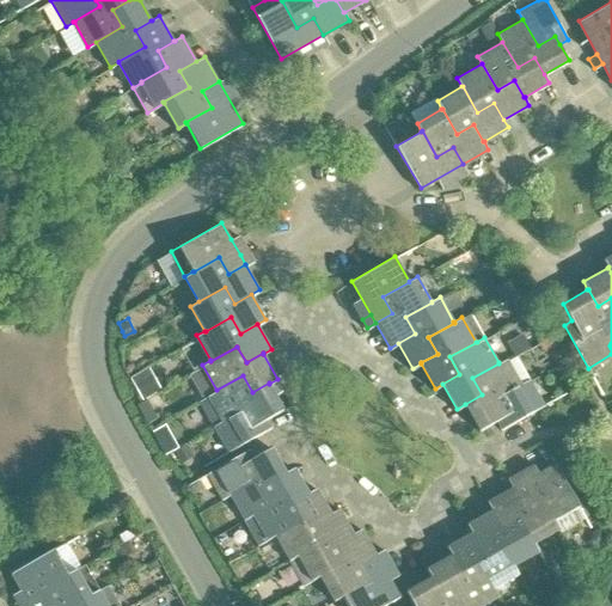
[(465,404),(479,429),(496,420),(505,415),(495,398),(521,383),(507,357),(499,362),(499,363),(472,378),(482,395),(465,404)]
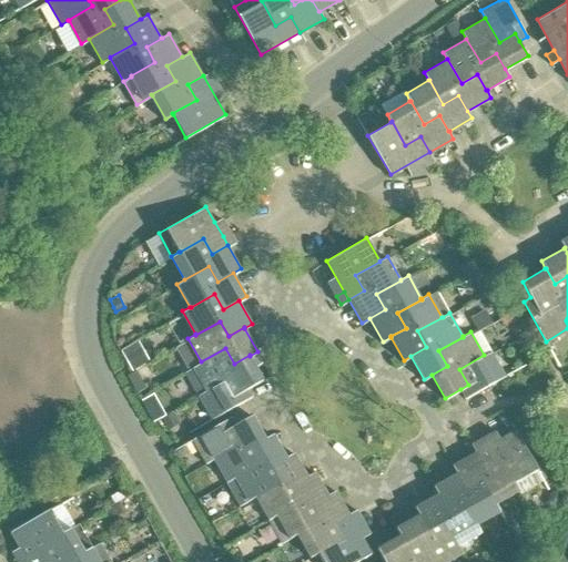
[(142,364),(131,343),(121,348),(132,369),(142,364)]
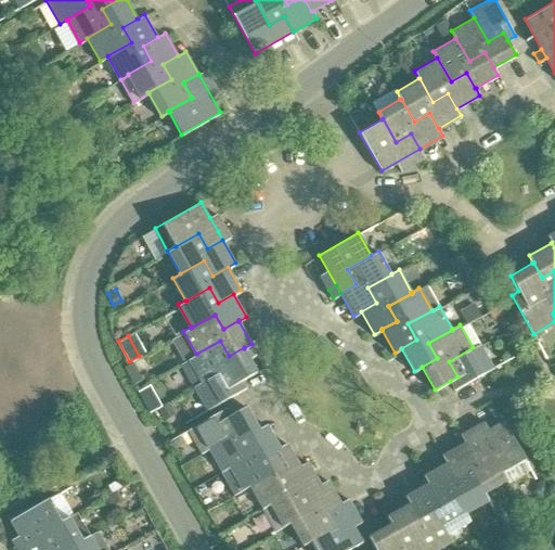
[(181,362),(194,385),(202,381),(202,382),(226,368),(234,383),(242,379),(242,380),(257,371),(244,348),(244,347),(229,356),(220,341),(196,354),(181,362)]
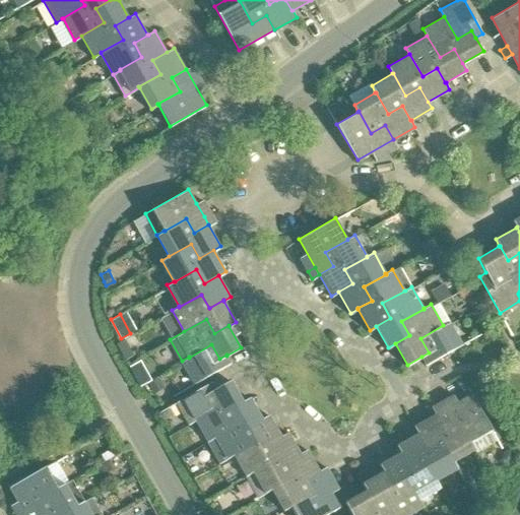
[(455,347),(443,325),(420,338),(429,352),(421,357),(426,364),(455,347)]
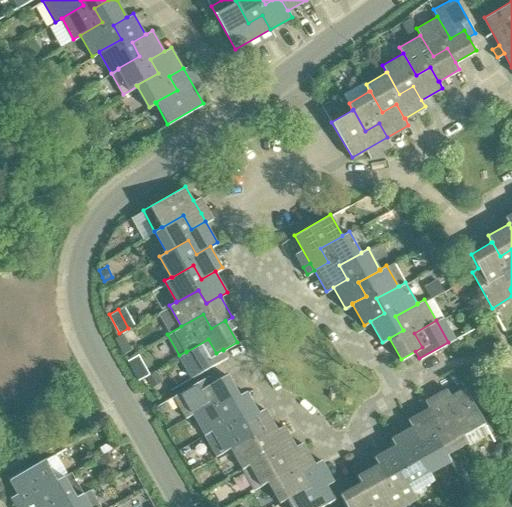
[(131,348),(122,332),(115,336),(124,352),(131,348)]
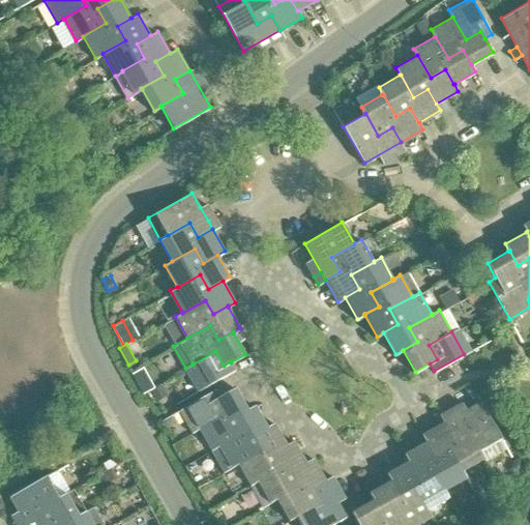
[(193,363),(185,368),(198,390),(235,370),(231,362),(231,361),(224,366),(215,351),(193,365),(193,363)]
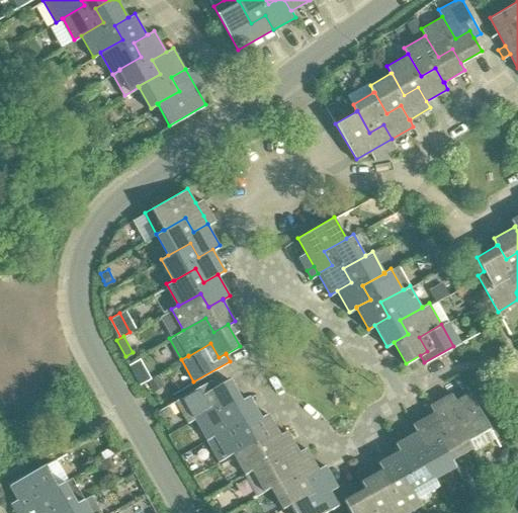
[(149,378),(144,370),(136,375),(140,383),(147,379),(149,378)]
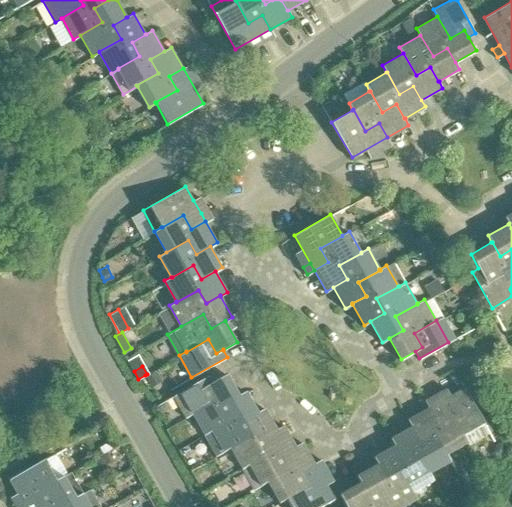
[(162,379),(156,369),(147,374),(145,375),(151,385),(162,379)]
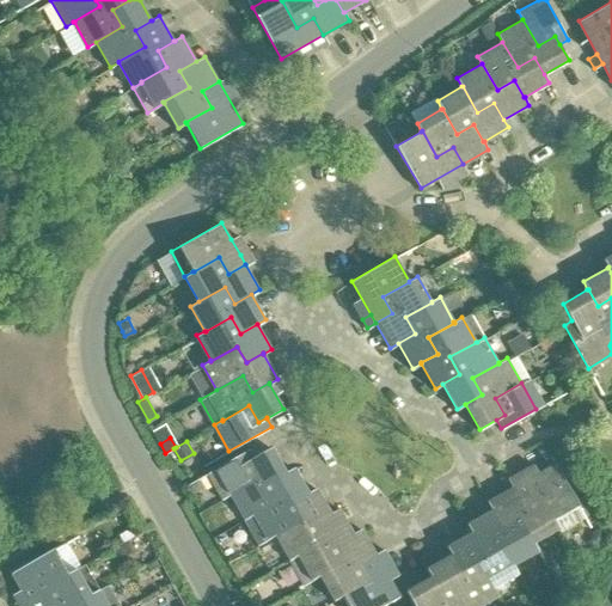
[(231,494),(245,519),(254,514),(252,513),(279,499),(269,482),(286,472),(286,471),(271,446),(255,455),(255,457),(246,461),(256,478),(231,493),(231,494)]
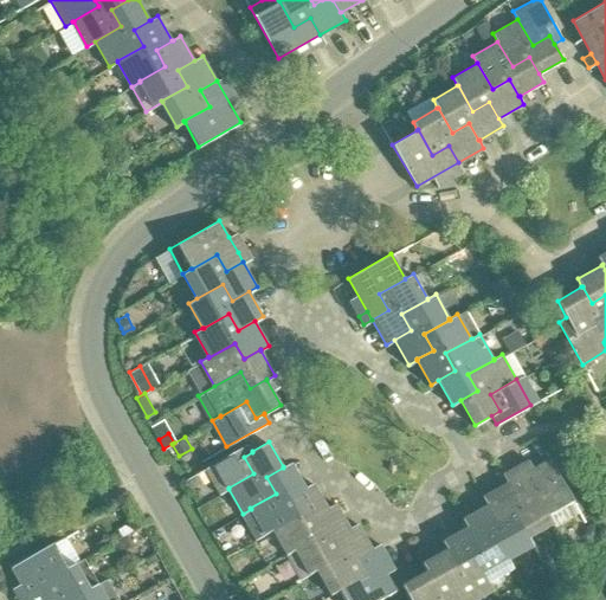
[(220,492),(229,489),(229,488),(253,473),(244,457),(252,452),(252,451),(247,443),(205,468),(220,492)]
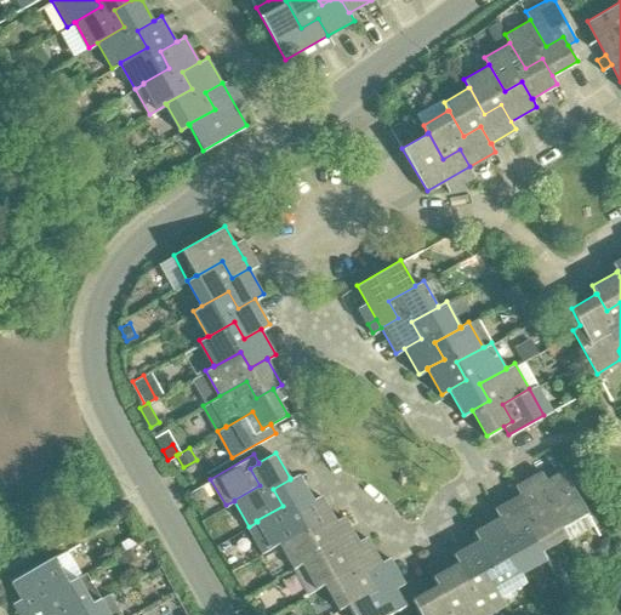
[(563,468),(520,493),(530,510),(547,500),(562,527),(563,525),(587,512),(563,468)]
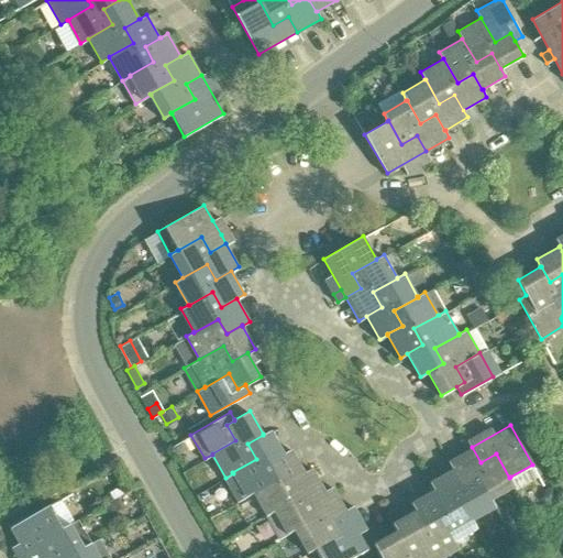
[(238,500),(253,491),(277,478),(268,462),(284,453),(284,452),(271,429),(263,434),(263,435),(247,444),(256,459),(232,472),(233,473),(225,478),(238,500)]
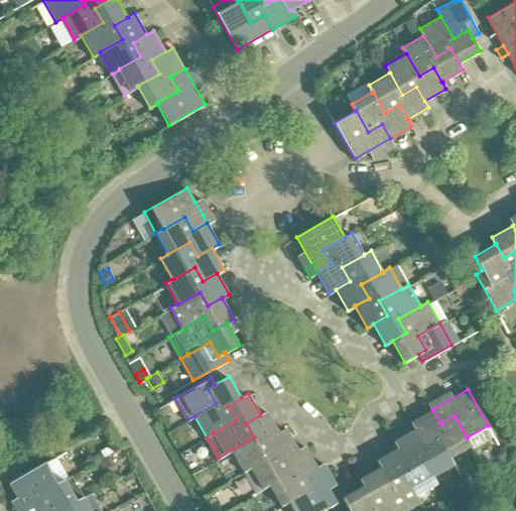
[(163,413),(170,409),(167,403),(160,408),(163,413)]
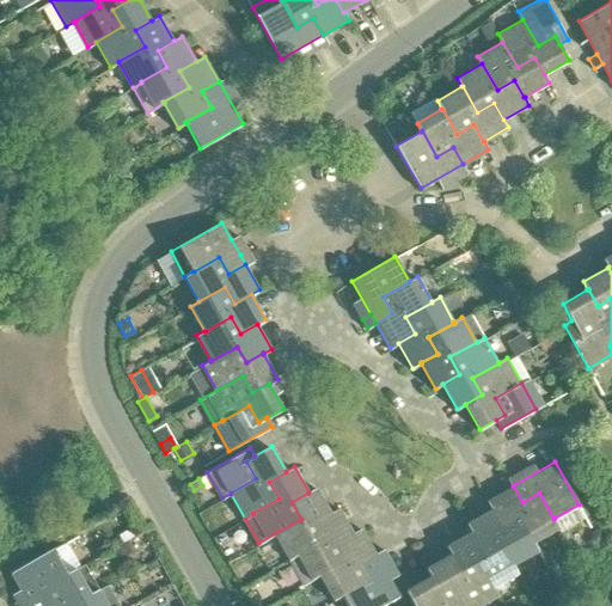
[(488,500),(493,508),(502,525),(519,515),(533,542),(534,540),(558,527),(555,518),(554,519),(539,493),(522,502),(513,485),(488,500)]
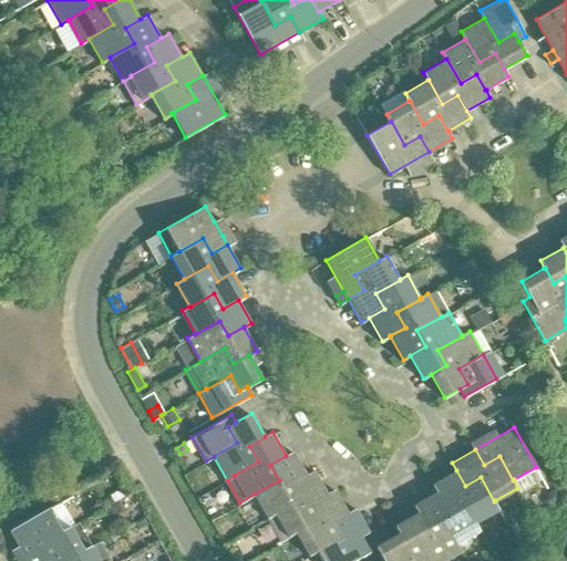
[(255,494),(268,517),(276,512),(300,498),(291,484),(307,475),(306,474),(294,450),(286,455),(286,456),(270,465),(279,480),(255,494)]
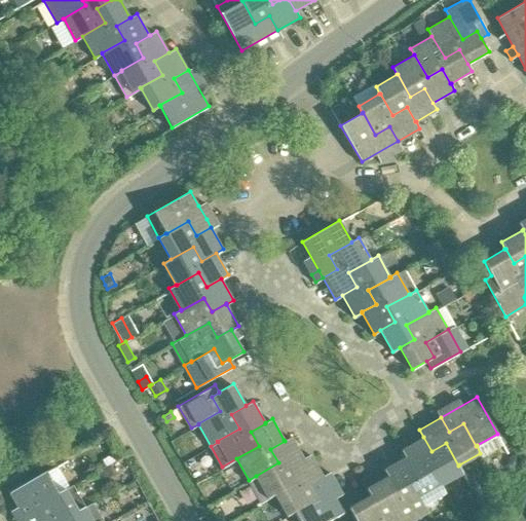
[(261,501),(275,493),(298,480),(290,467),(304,458),(303,457),(292,436),(284,440),(285,441),(270,449),(278,462),(256,476),(249,480),(261,501)]
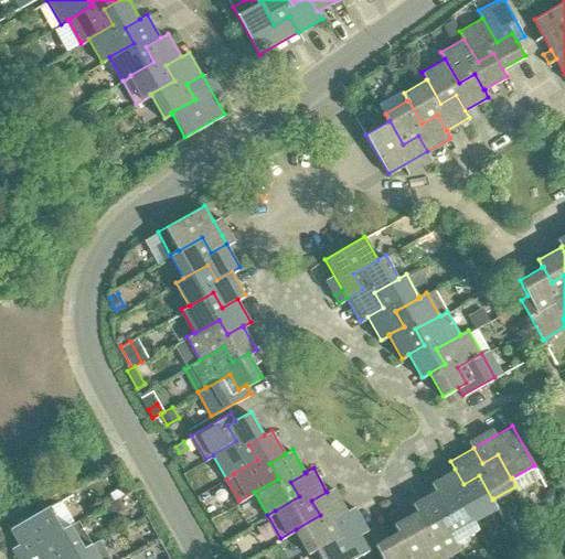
[(432,482),(435,490),(436,490),(445,505),(460,496),(473,519),(475,519),(498,506),(493,498),(492,500),(479,475),(464,484),(455,469),(432,482)]
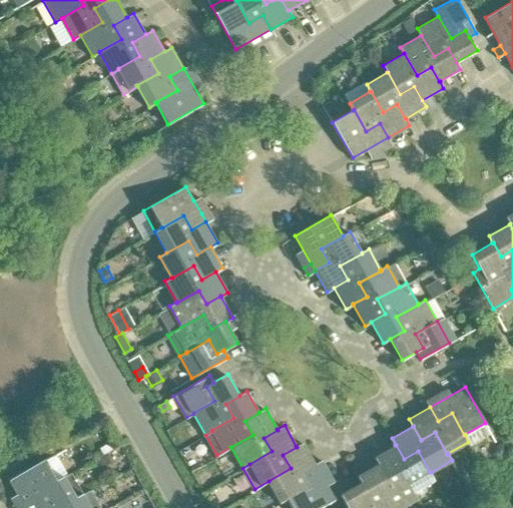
[(108,441),(99,446),(103,452),(112,447),(108,441)]
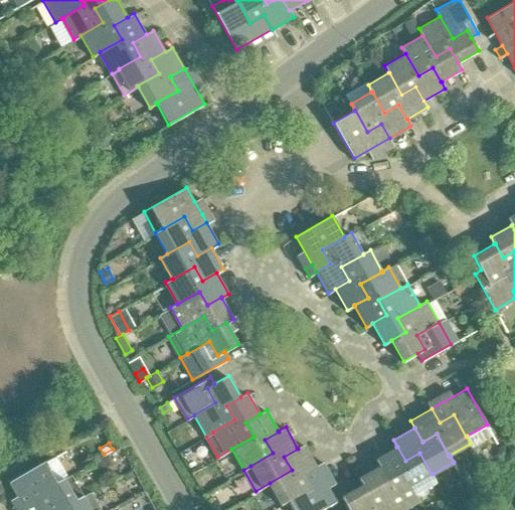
[(498,446),(496,453),(499,459),(506,455),(510,453),(504,443),(498,446)]
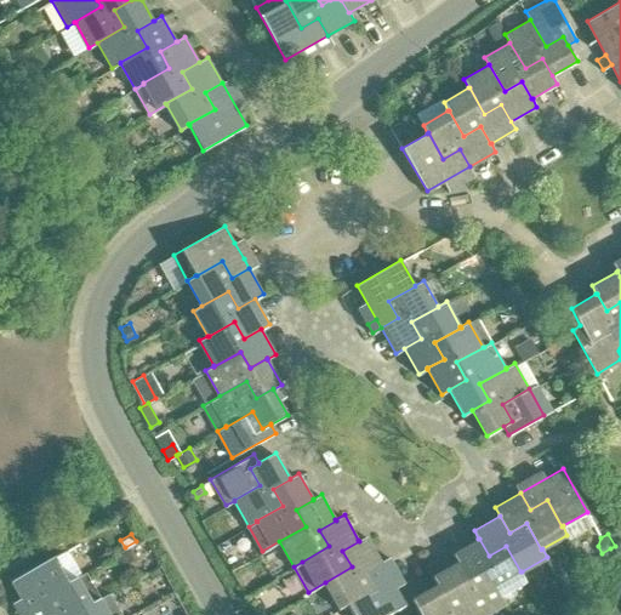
[(340,608),(348,603),(347,603),(374,587),(365,570),(381,562),(366,535),(358,540),(359,541),(342,551),(352,567),(325,582),(340,608)]
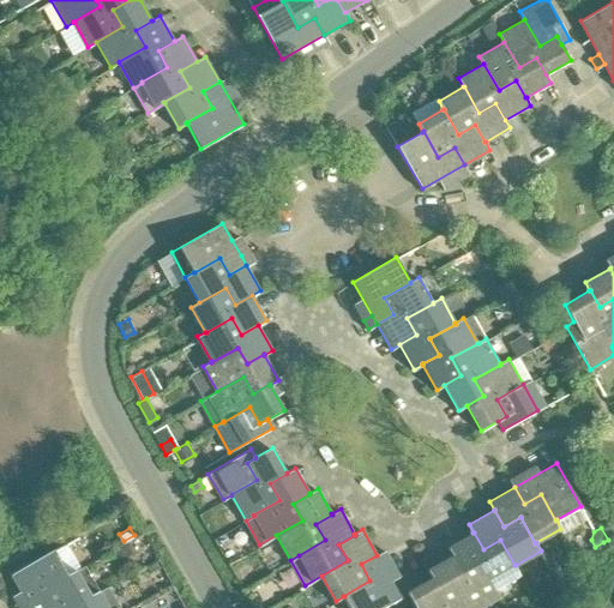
[(449,547),(453,555),(463,571),(480,563),(494,588),(495,588),(521,573),(516,565),(515,565),(500,540),(483,549),(474,533),(473,533),(449,547)]
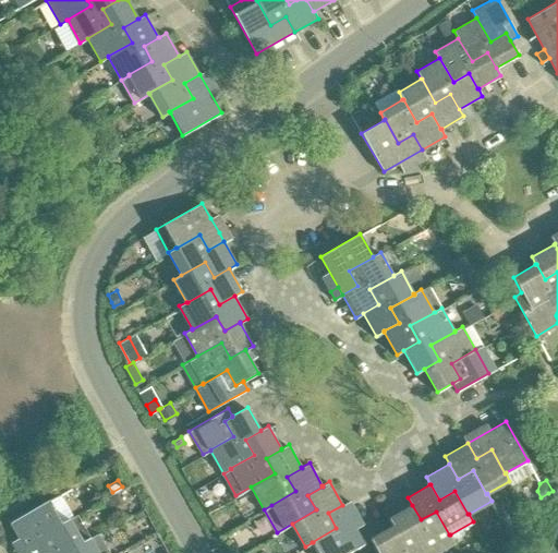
[(102,500),(108,508),(120,502),(114,493),(102,500)]
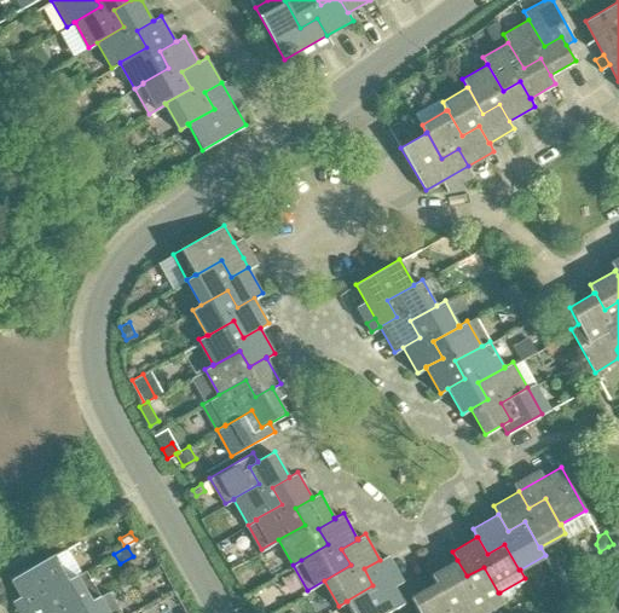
[(11,578),(30,612),(48,612),(52,612),(42,595),(69,579),(55,554),(11,578)]
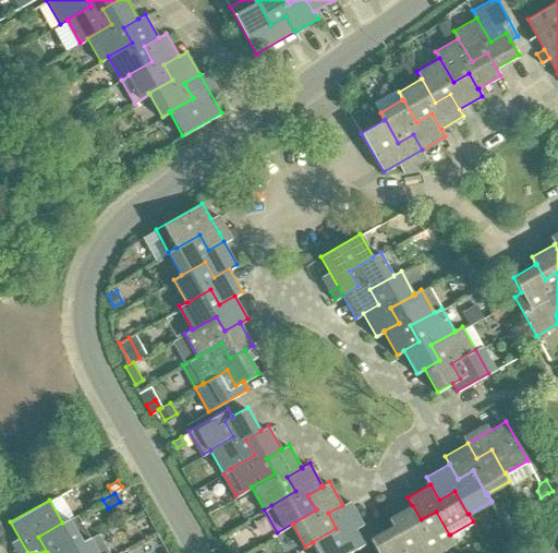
[(343,505),(347,512),(354,507),(351,501),(343,505)]
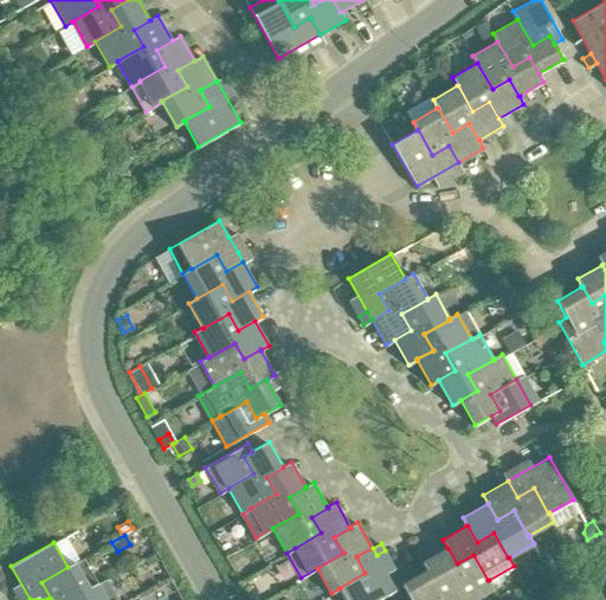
[(339,588),(340,588),(346,599),(376,599),(397,589),(376,555),(373,548),(372,548),(356,556),(365,573),(339,588)]
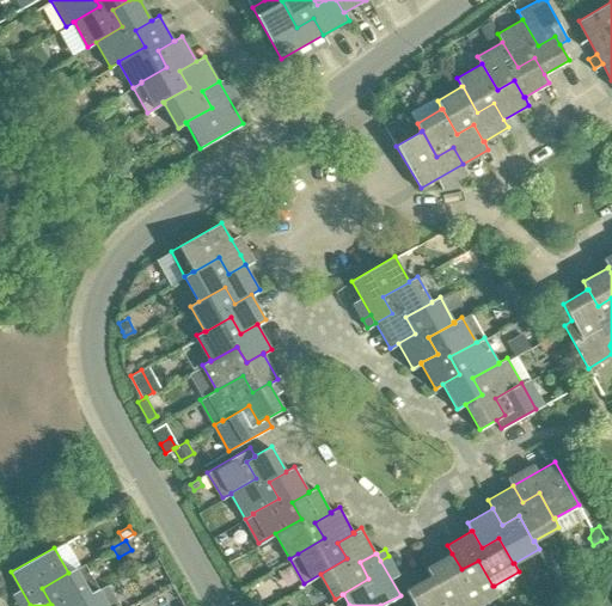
[(427,568),(432,576),(441,592),(458,582),(471,605),(476,605),(497,594),(494,586),(493,586),(478,561),(461,569),(452,554),(427,568)]
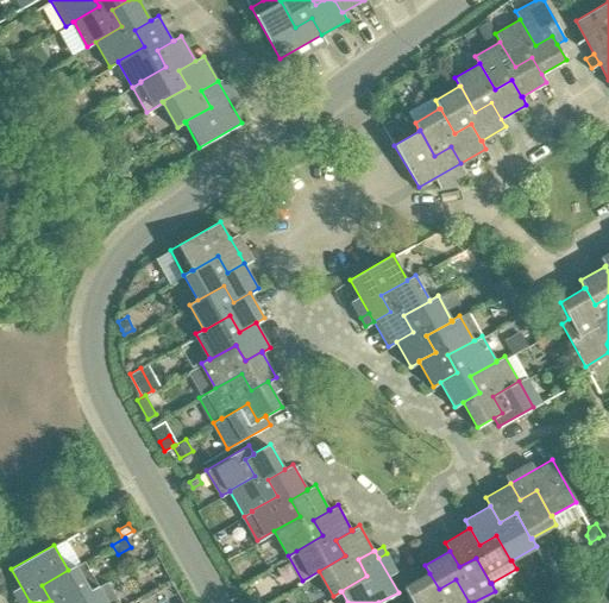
[(149,565),(158,560),(155,554),(145,559),(149,565)]
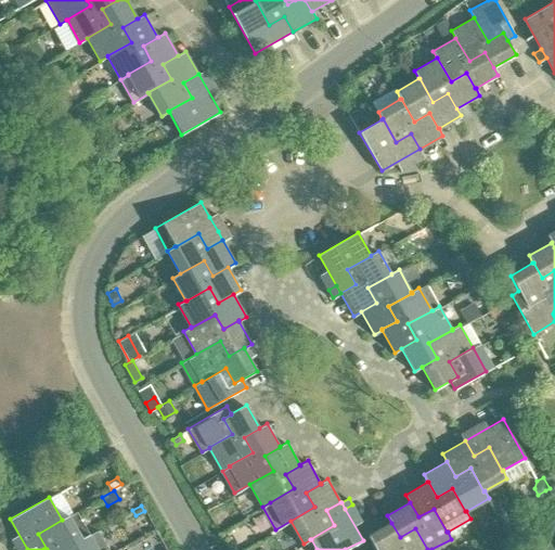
[(61,549),(82,538),(90,534),(77,511),(62,520),(38,534),(47,549),(43,549),(61,549)]
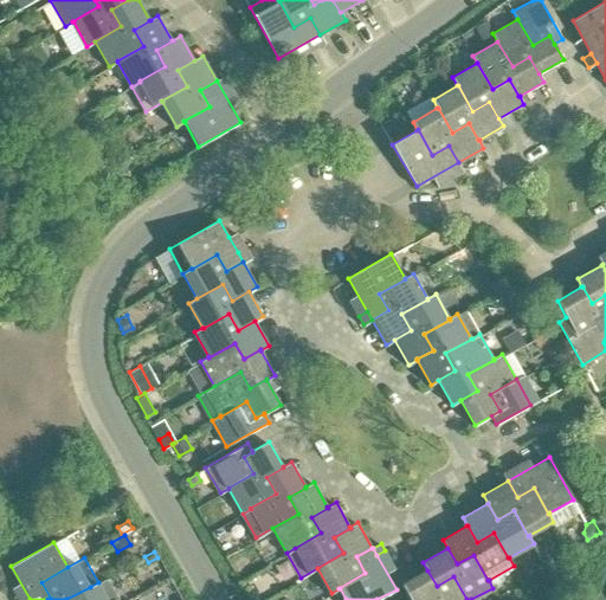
[(403,585),(411,599),(431,599),(433,599),(466,599),(453,576),(437,586),(427,571),(403,585)]
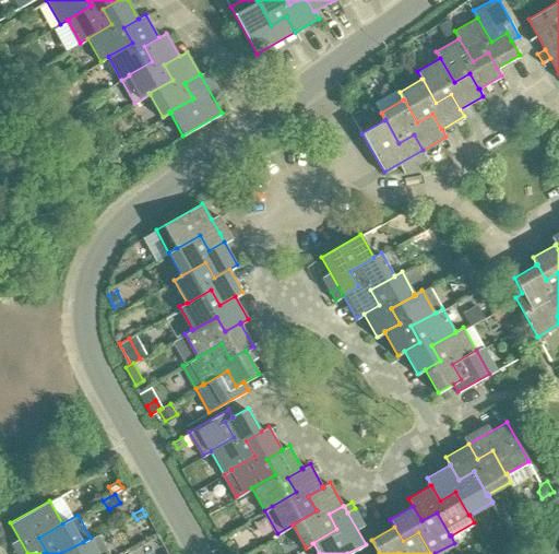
[(109,553),(98,533),(91,538),(83,542),(61,553),(109,553)]
